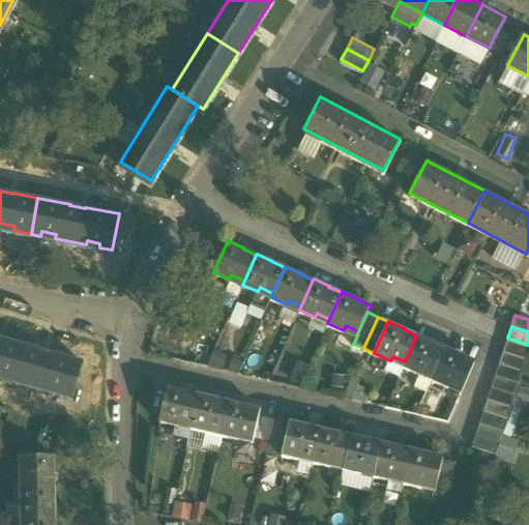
[(433,342),(417,334),(416,336),(405,361),(403,366),(419,373),(421,369),(433,374),(445,348),(433,342)]
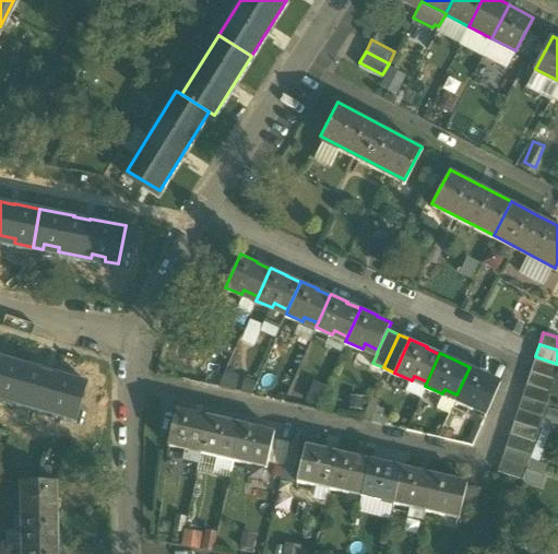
[(48,372),(33,367),(34,366),(0,356),(0,357),(0,396),(1,397),(2,393),(16,397),(15,401),(48,410),(49,407),(64,411),(63,414),(74,417),(85,380),(49,369),(48,372)]
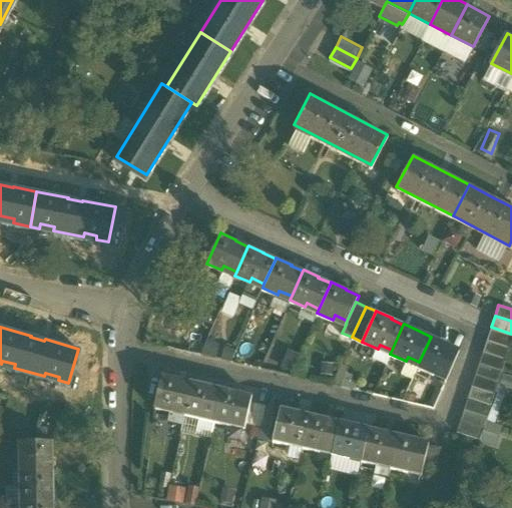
[(511,334),(491,327),(487,338),(510,346),(511,341),(511,334)]
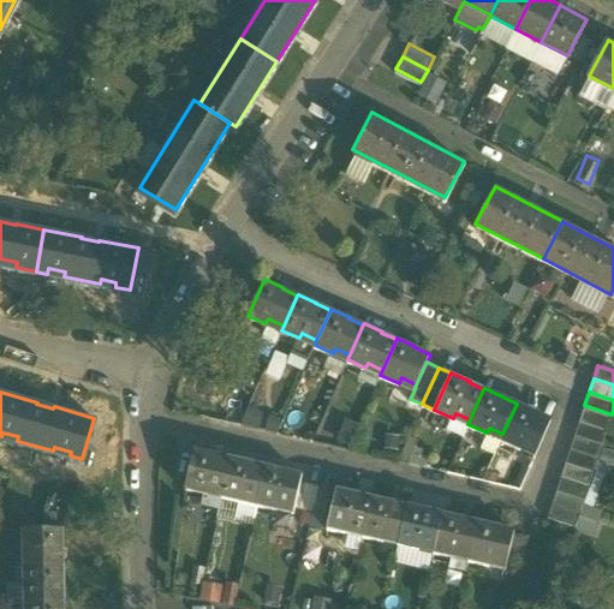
[(535,410),(517,402),(517,404),(502,434),(501,439),(519,447),(522,442),(537,448),(550,418),(534,411),(535,410)]
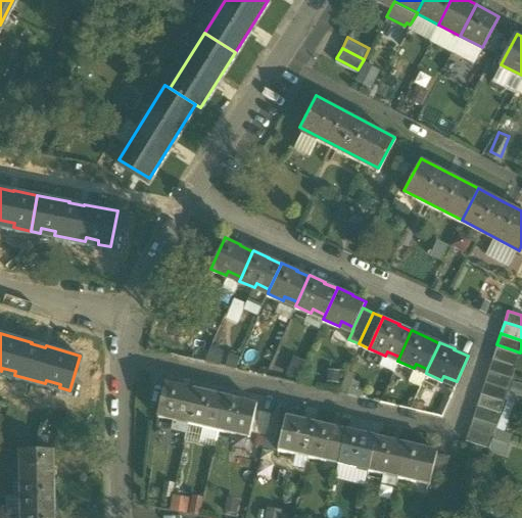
[(520,352),(496,344),(492,357),(516,364),(520,352)]
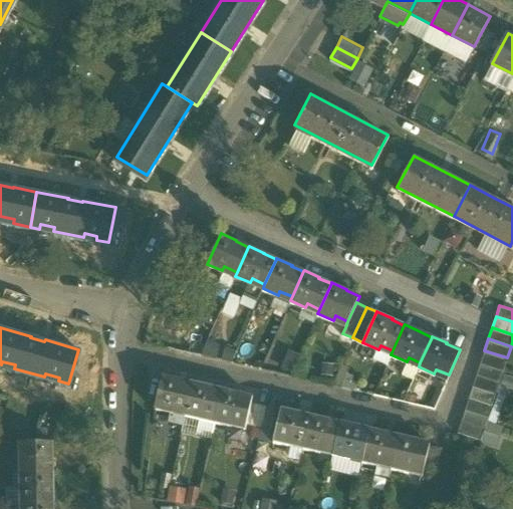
[(204,349),(234,356),(236,347),(206,341),(204,349)]
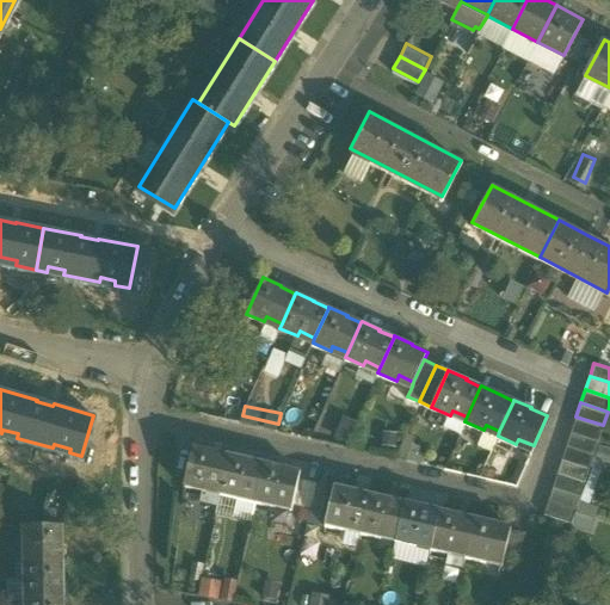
[(603,425),(575,417),(572,430),(598,439),(603,425)]
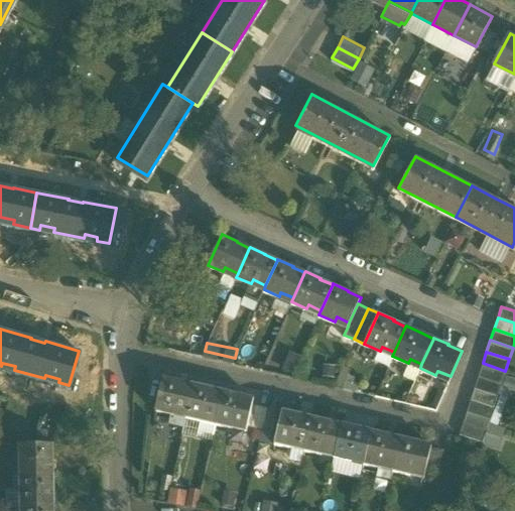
[(505,371),(483,363),(479,375),(502,382),(505,371)]
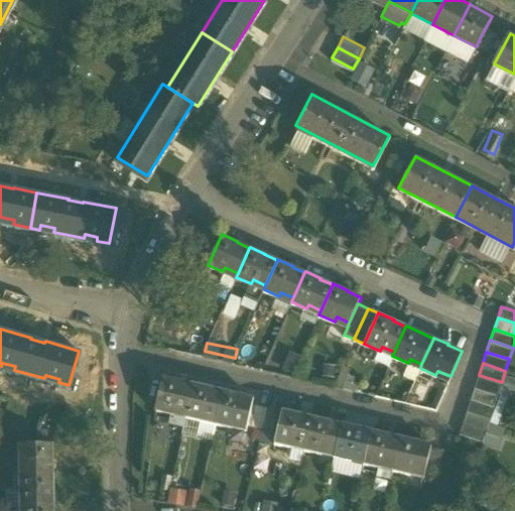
[(180,379),(163,375),(156,408),(173,412),(174,407),(187,410),(194,383),(180,380),(180,379)]
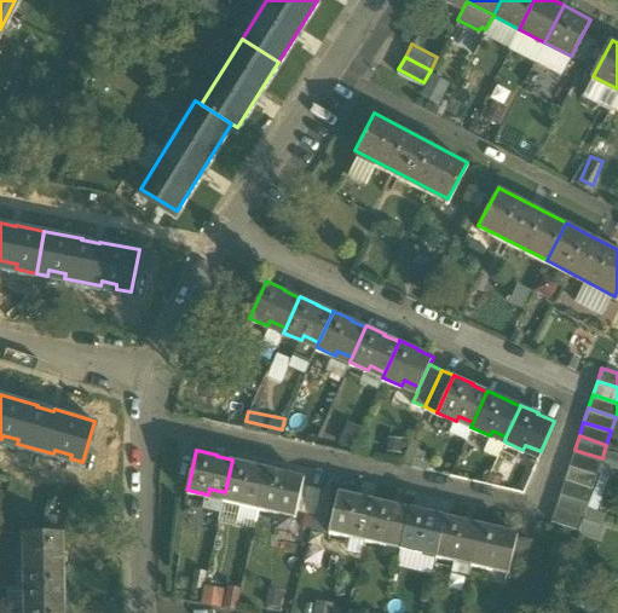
[(602,458),(575,450),(570,463),(598,472),(602,458)]
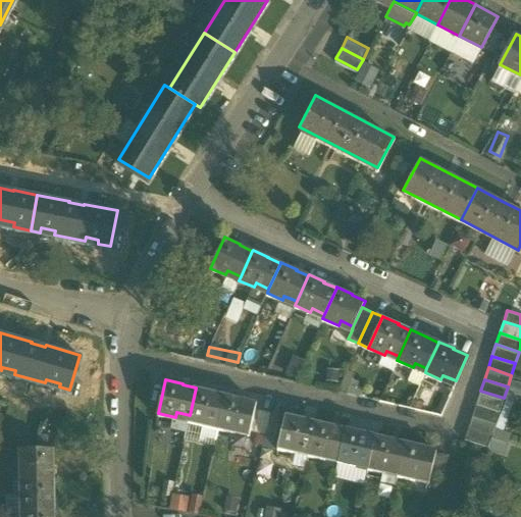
[(212,391),(196,386),(196,388),(190,415),(189,420),(205,423),(206,419),(219,422),(225,395),(212,392),(212,391)]
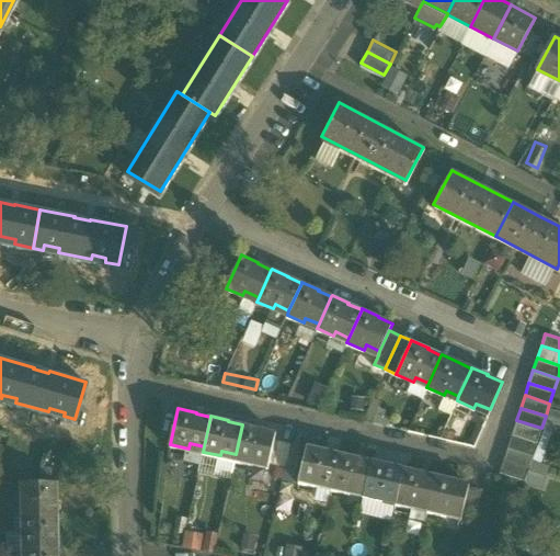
[(541,428),(516,420),(512,432),(537,441),(541,428)]
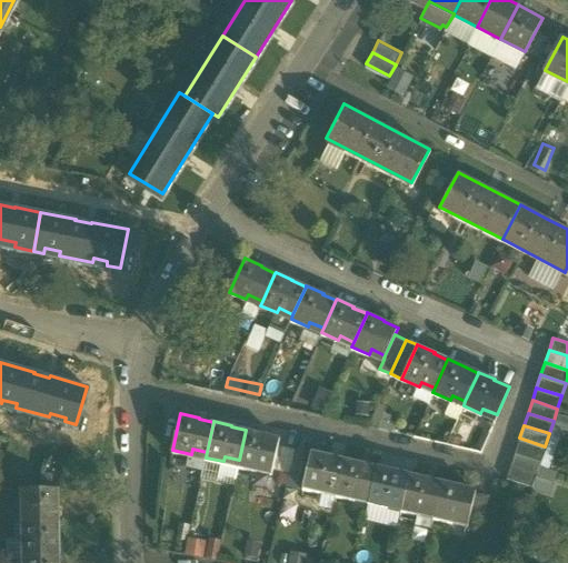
[(279,438),(263,434),(263,433),(246,429),(239,460),(238,464),(256,469),(257,464),(272,468),(279,438)]
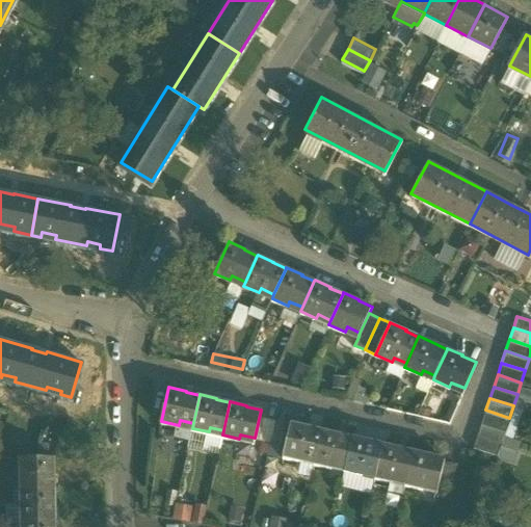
[(509,418),(485,410),(482,422),(505,429),(509,418)]
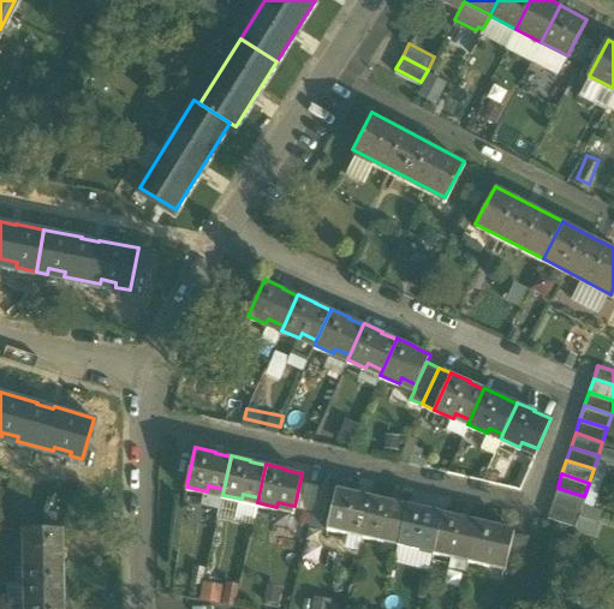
[(319,483),(307,479),(300,505),(313,507),(319,483)]
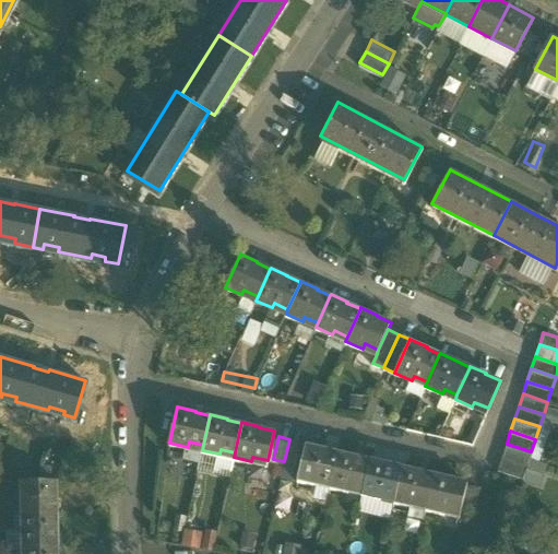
[(300,441),(289,439),(284,461),(296,464),(300,441)]
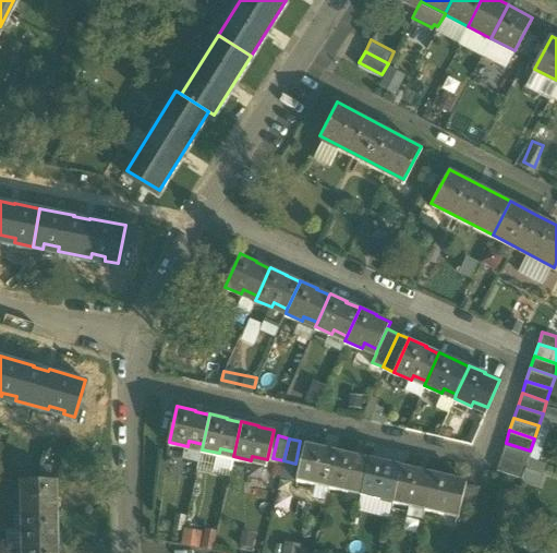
[(337,451),(322,447),(322,446),(303,442),(295,477),(315,482),(317,477),(330,480),(337,451)]
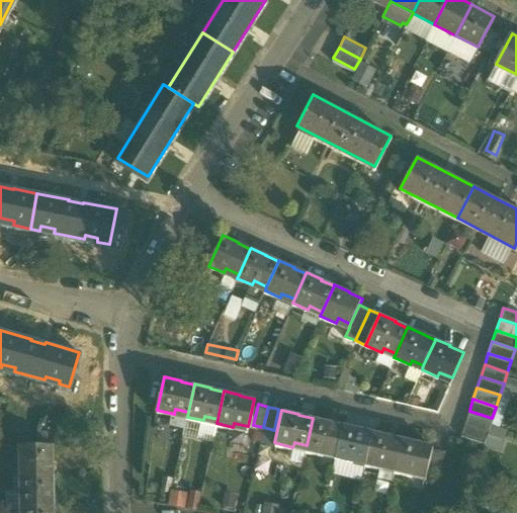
[(492,418),(469,411),(465,422),(489,430),(492,418)]
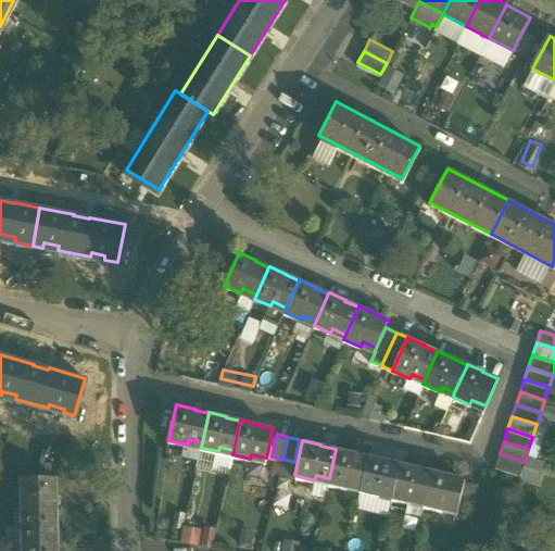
[(368,456),(354,453),(354,452),(337,448),(336,449),(329,478),(328,484),(347,488),(349,483),(361,485),(368,456)]
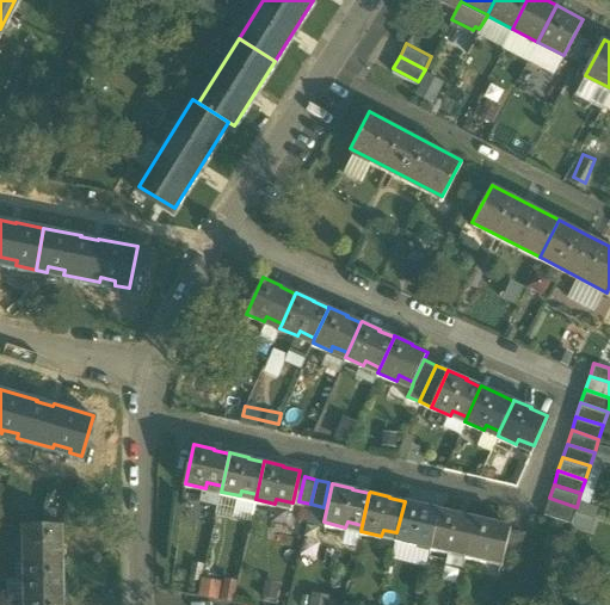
[(577,507),(549,498),(544,512),(572,520),(577,507)]
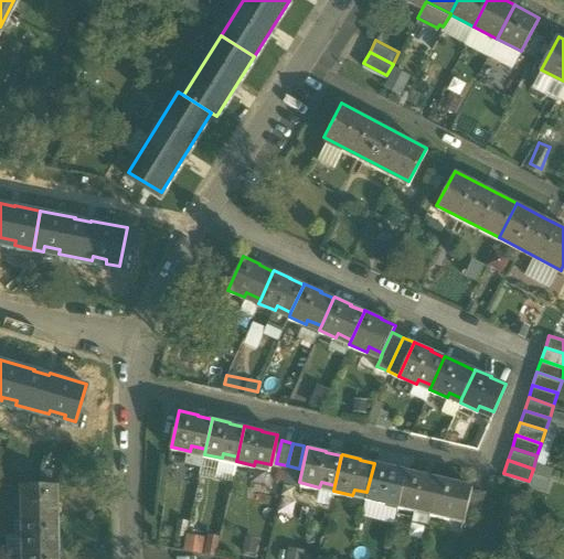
[(392,466),(374,462),(366,492),(365,497),(384,502),(385,496),(400,500),(406,471),(392,468),(392,466)]
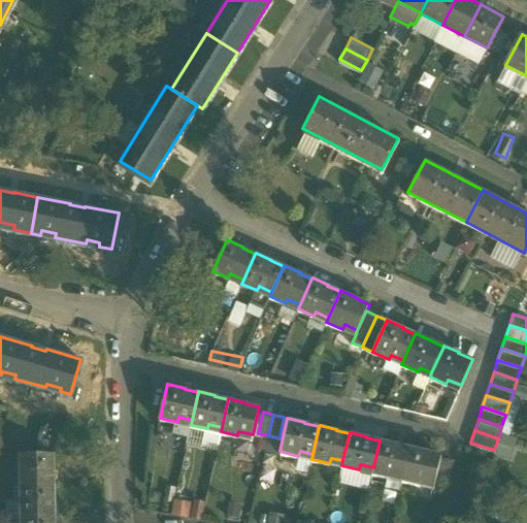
[(395,443),(380,439),(373,467),(372,472),(390,477),(391,471),(403,475),(409,447),(395,444),(395,443)]
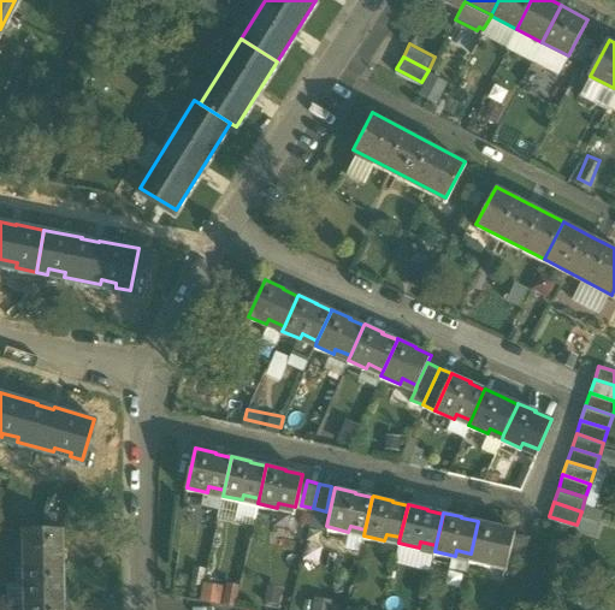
[(498,525),(478,521),(471,554),(469,560),(491,564),(492,558),(507,562),(514,529),(498,526),(498,525)]
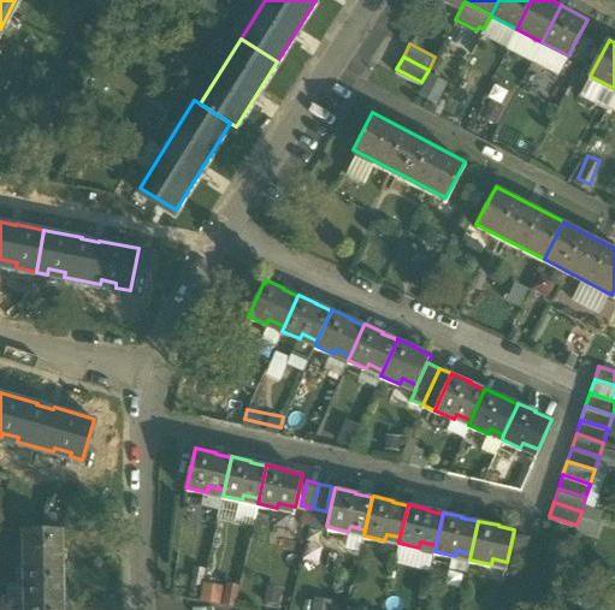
[(64,528),(24,528),(24,550),(29,550),(30,566),(63,564),(63,548),(64,548),(64,528)]
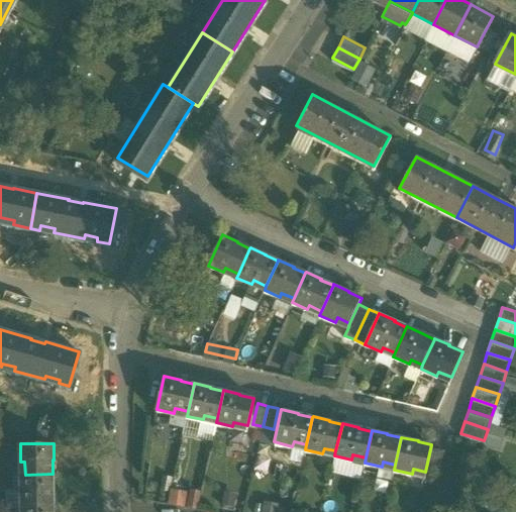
[(443,449),(433,447),(429,468),(439,470),(443,449)]
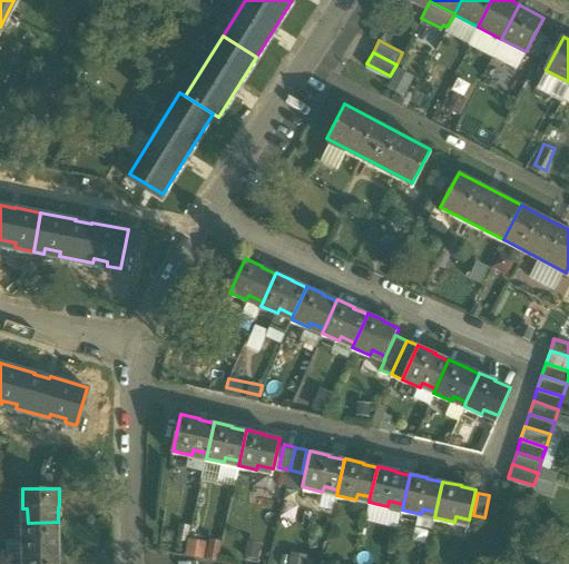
[(28,523),(22,523),(22,543),(28,542),(28,556),(59,555),(58,541),(60,541),(59,522),(58,522),(28,523)]
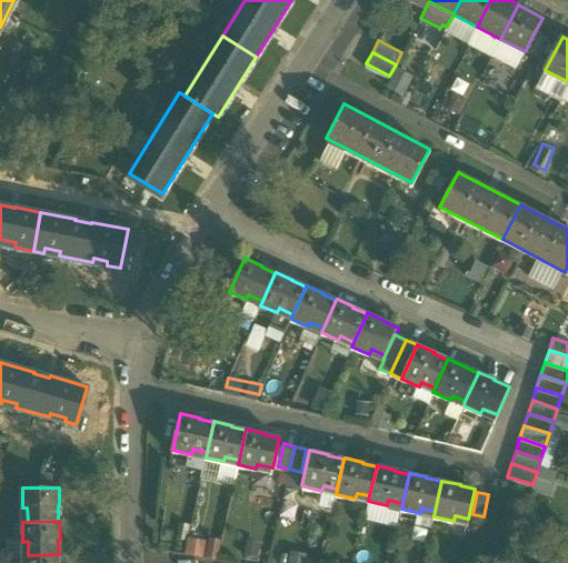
[(186,549),(218,555),(221,539),(189,532),(186,549)]
